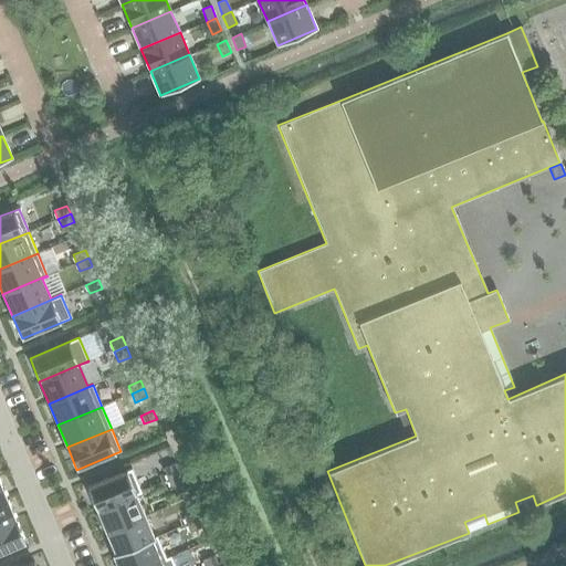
[(167,479),(179,473),(175,463),(163,468),(167,479)]
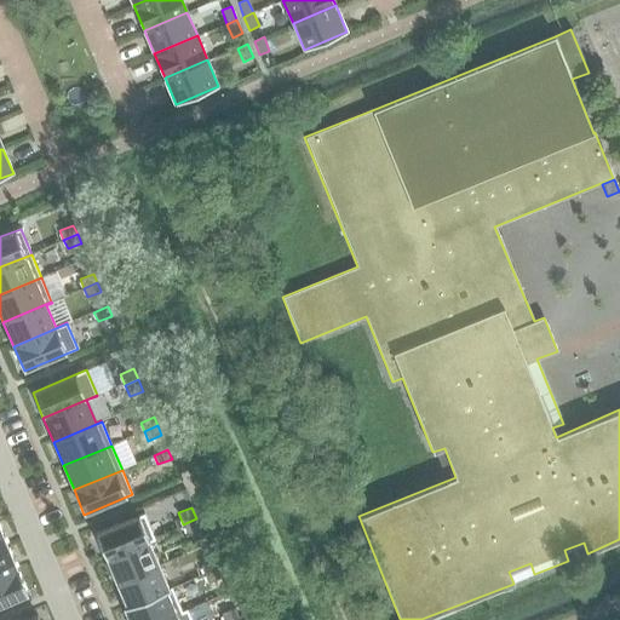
[(124,522),(96,534),(107,560),(154,539),(144,514),(124,522)]
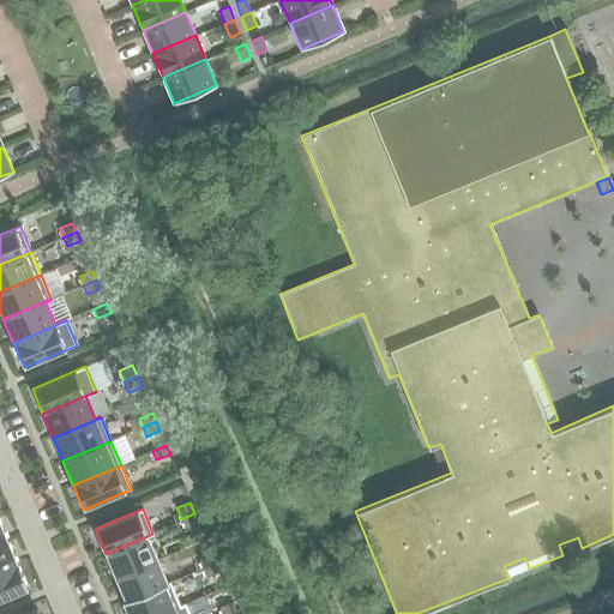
[(194,513),(181,519),(186,530),(199,524),(194,513)]
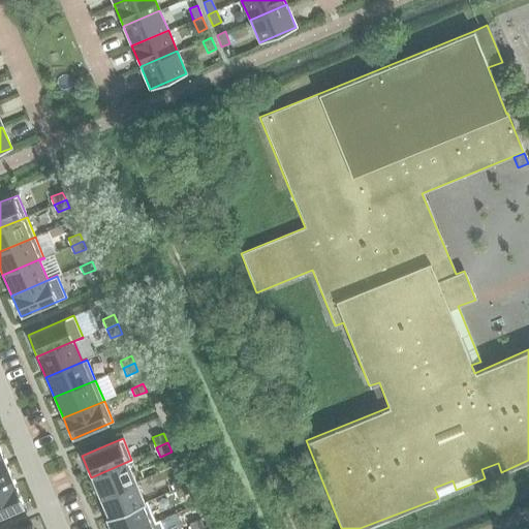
[(131,460),(91,477),(99,498),(135,483),(127,463),(132,461),(131,460)]
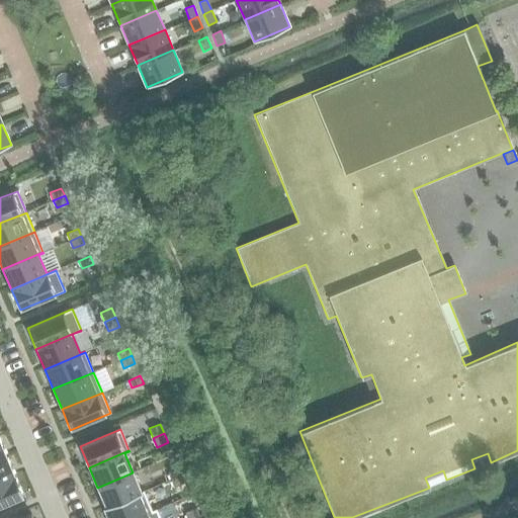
[(6,456),(0,458),(0,482),(14,477),(6,456)]
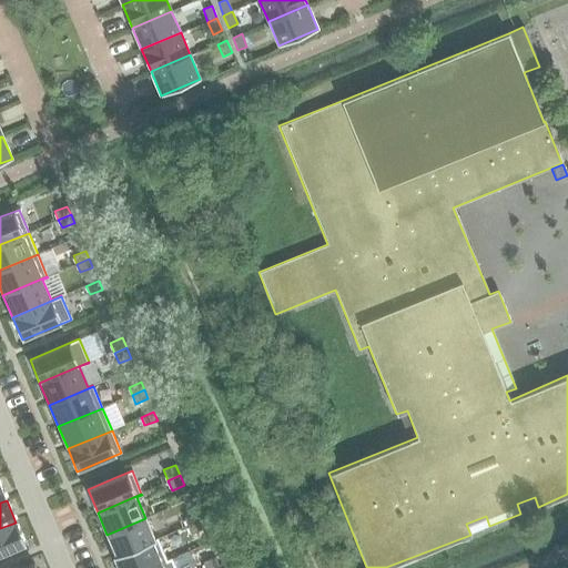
[(188,527),(200,521),(196,513),(184,518),(188,527)]
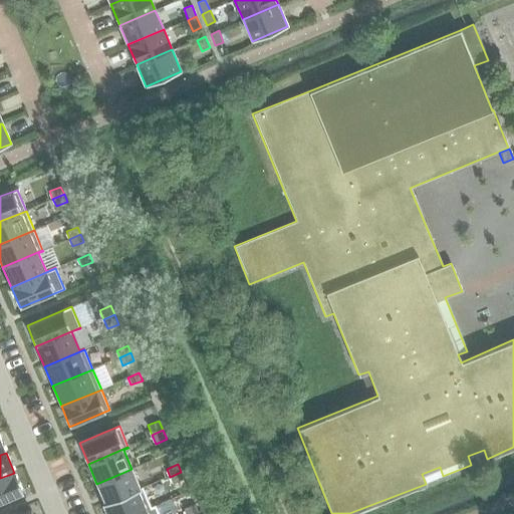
[(132,469),(96,484),(104,503),(102,504),(102,505),(143,488),(142,487),(140,488),(132,469)]
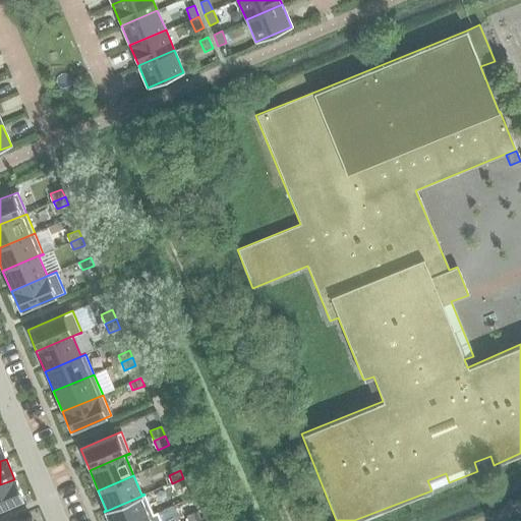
[(183,478),(172,483),(175,490),(186,485),(183,478)]
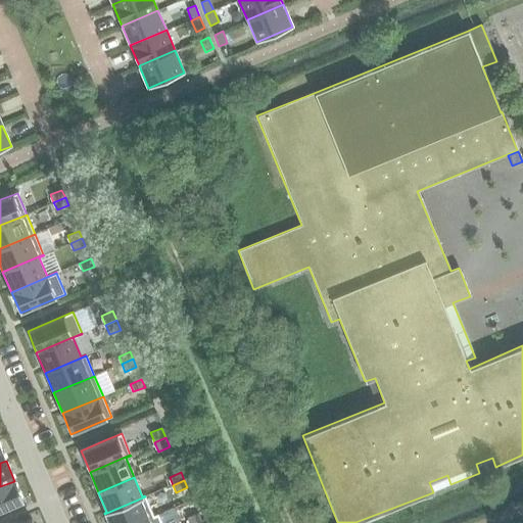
[(14,481),(0,486),(0,511),(24,502),(14,481)]
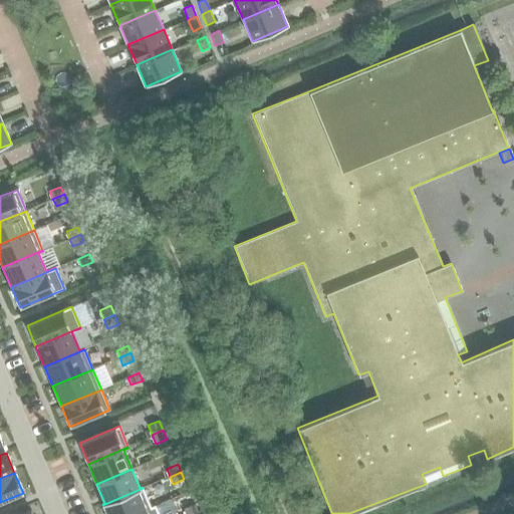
[(143,488),(102,505),(106,513),(137,513),(156,506),(155,505),(151,507),(143,488)]
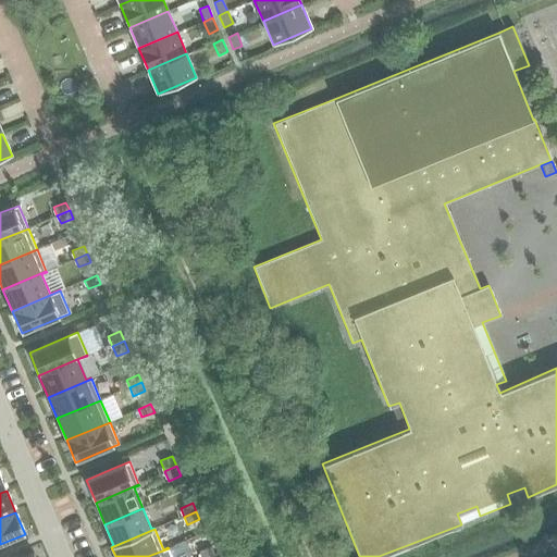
[(207,556),(214,554),(210,546),(198,552),(200,556),(207,556)]
